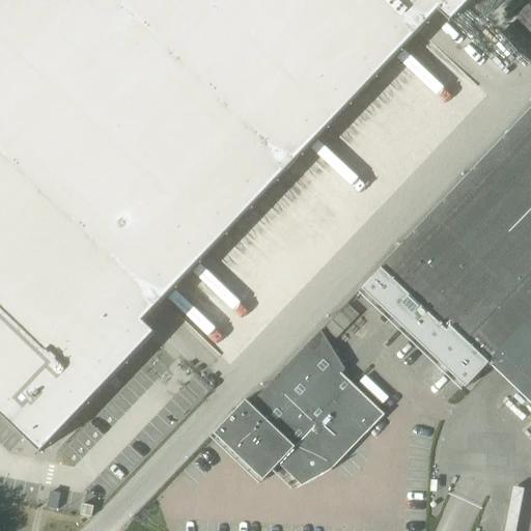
[(438,9),(449,21),(469,0),(0,0),(0,410),(39,448),(156,328),(143,316),(438,9)]
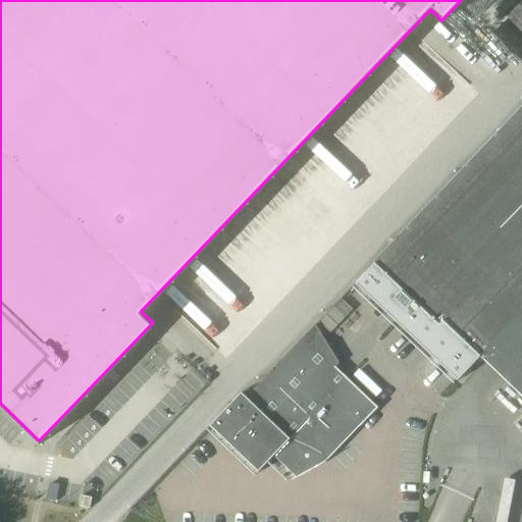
[(357,283),(395,320),(458,381),(481,358),(521,397),(521,108),(497,136),(378,259),(379,260),(357,283)]
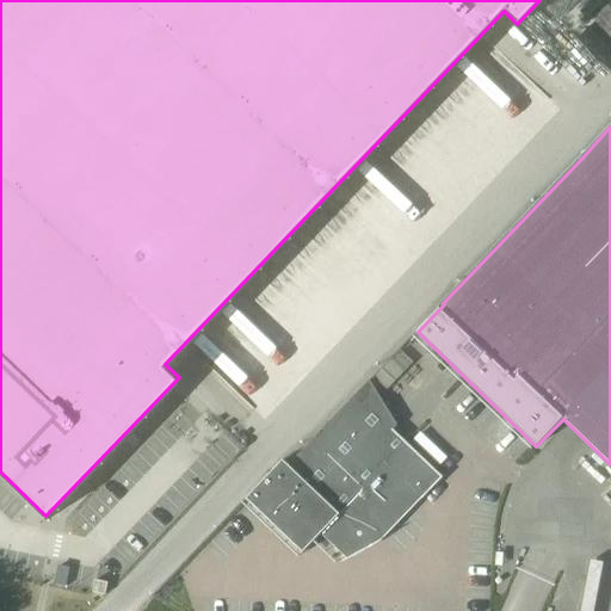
[(338,513),(325,530),(339,543),(335,548),(344,556),(344,555),(349,560),(381,542),(381,541),(378,542),(377,538),(418,495),(421,500),(442,479),(393,431),(397,426),(369,381),(292,462),(288,466),(312,488),(338,513)]
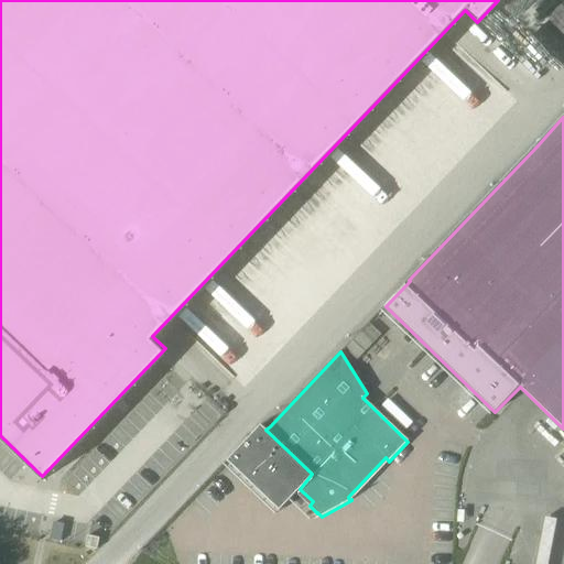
[(228,462),(253,486),(288,451),(266,430),(261,425),(227,461),(228,462)]
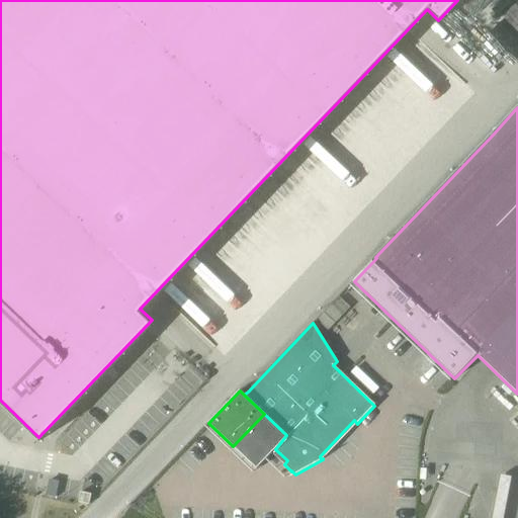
[(257,469),(275,449),(286,435),(264,414),(233,446),(256,468),(257,469)]
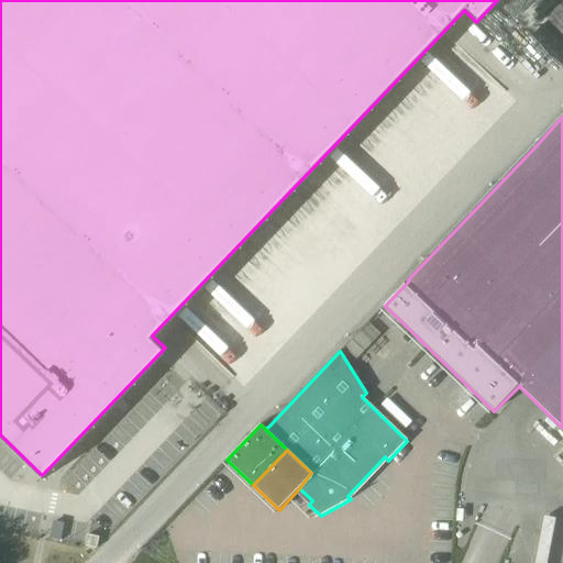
[(86,545),(86,547),(97,549),(99,538),(88,536),(86,545)]
